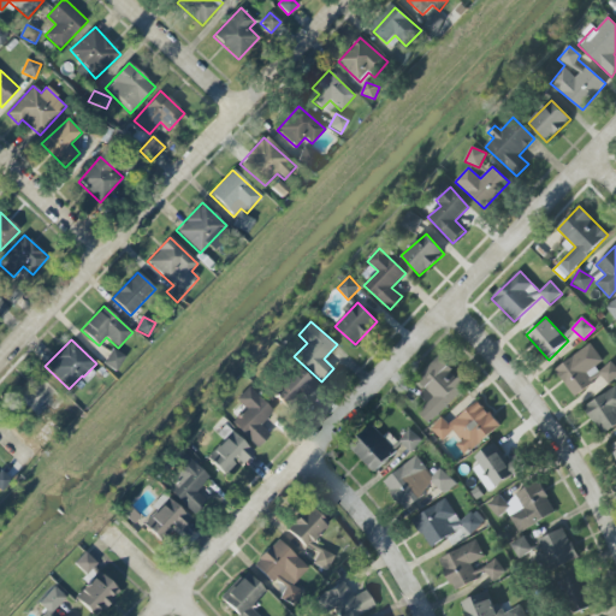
[(555,371),(575,397),(602,377),(608,385),(615,378),(615,367),(610,360),(605,363),(590,344),(555,371)]
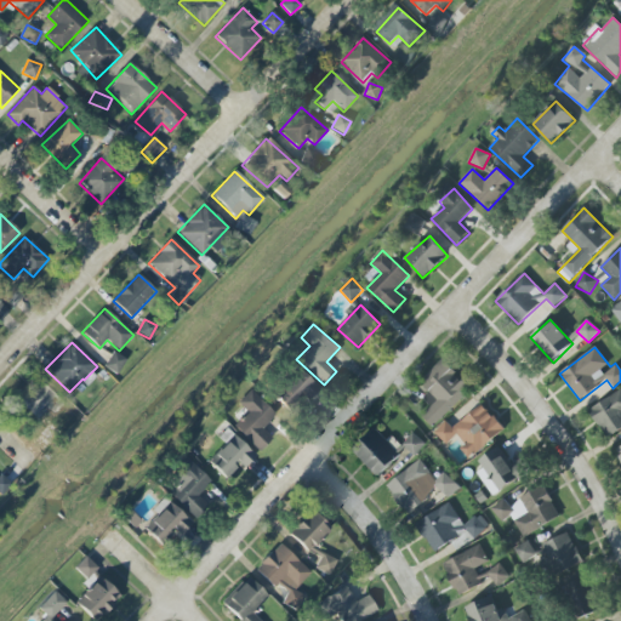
[(125,359),(113,352),(106,366),(118,374),(125,359)]
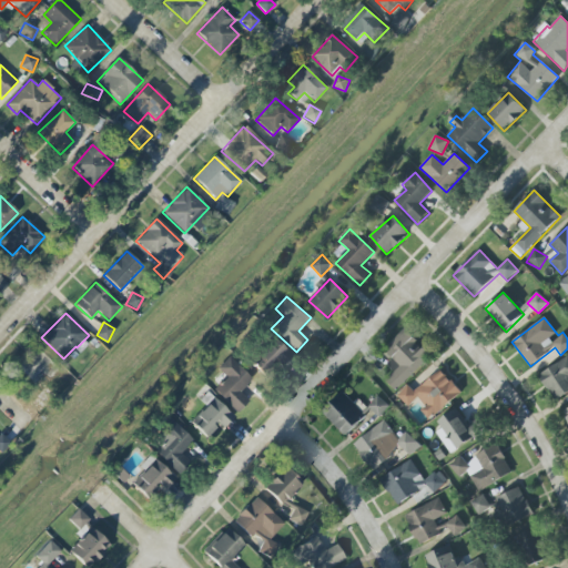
[(401,365),(386,382),(397,392),(429,355),(416,343),(418,341),(405,330),(385,352),(401,365)]
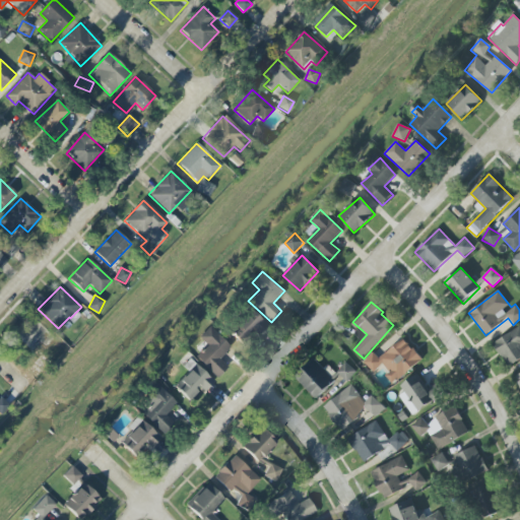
[(229,331),(243,345),(264,325),(251,311),(229,331)]
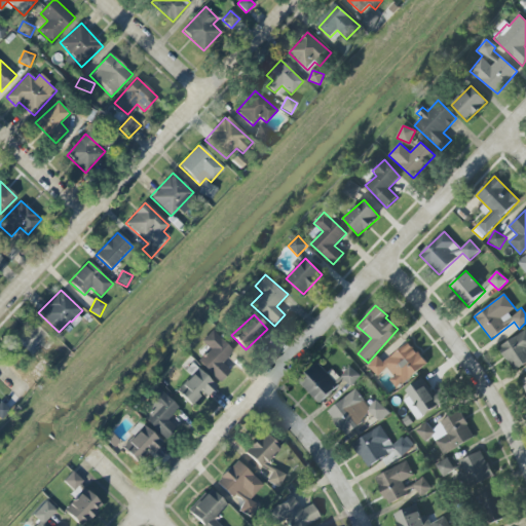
[(37,357),(52,338),(34,324),(19,343),(37,357)]
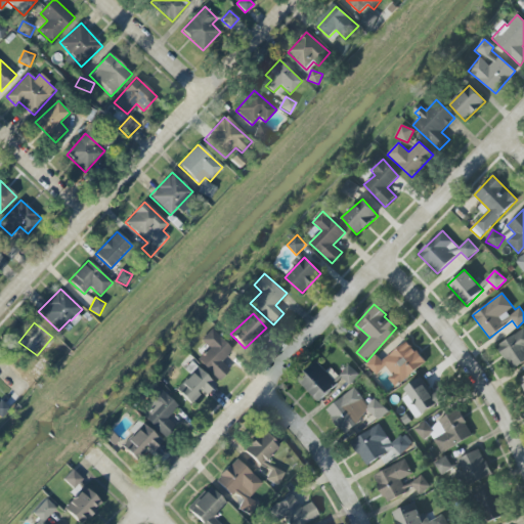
[(198,359),(218,381),(229,370),(221,361),(232,350),(211,329),(201,340),(209,348),(198,359)]
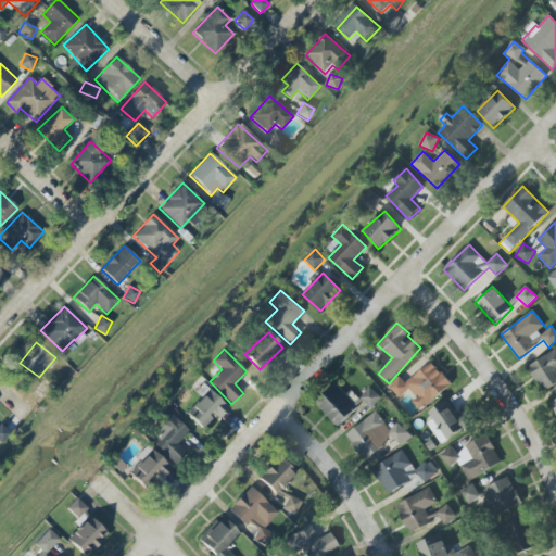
[(555,350),(527,366),(542,393),(555,384),(555,350)]
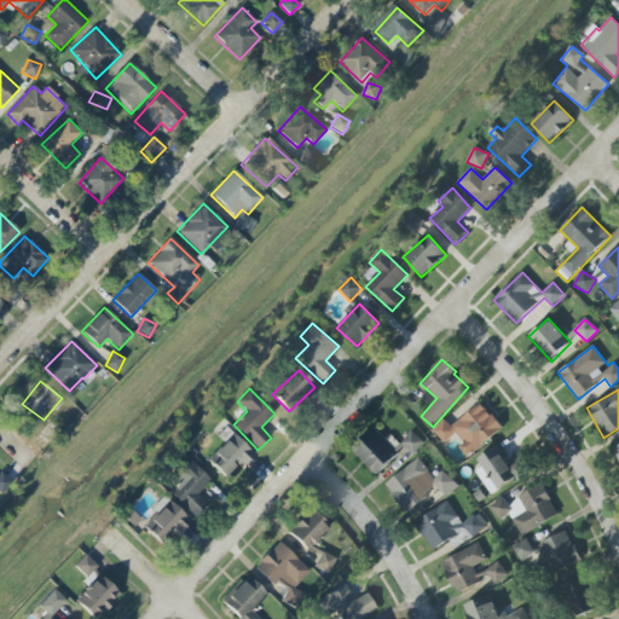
[(503,428),(481,403),(451,428),(445,421),(433,431),(444,444),(453,435),(469,456),(503,428)]
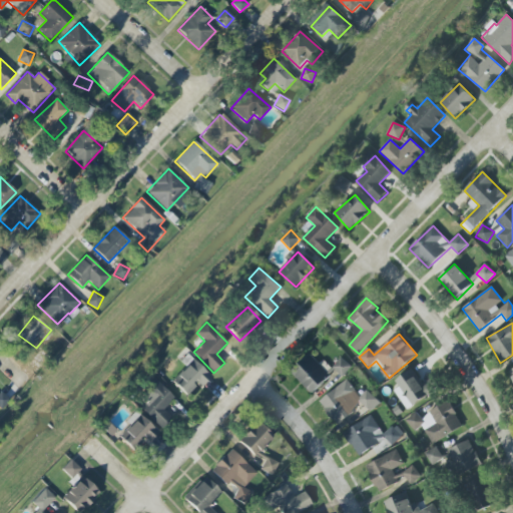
[(292,374),(313,394),(333,372),(322,361),(319,364),(310,355),(292,374)]
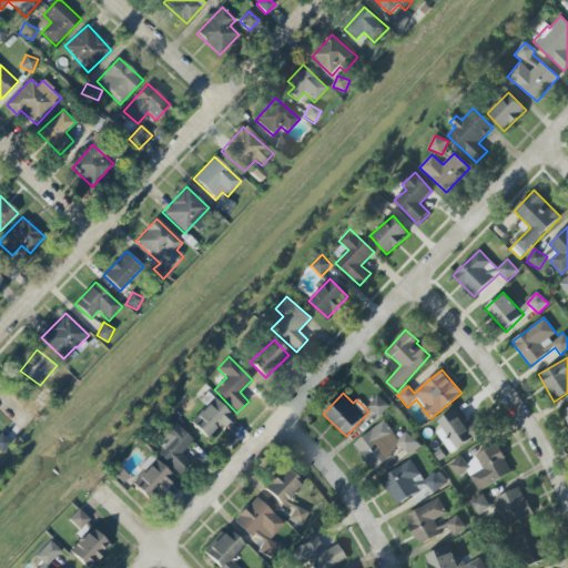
[(379,417),(388,406),(377,396),(368,407),(379,417)]
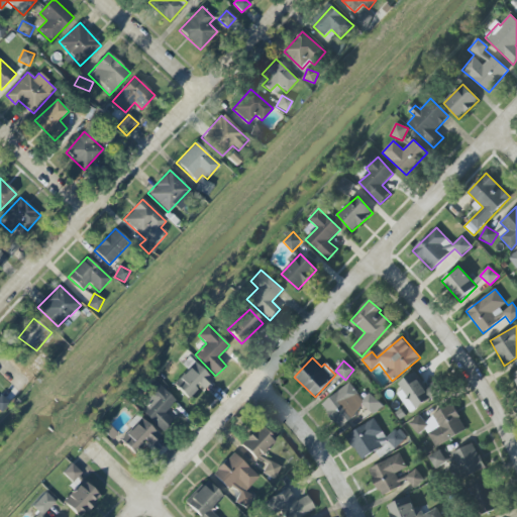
[(188,399),(199,387),(203,391),(213,381),(194,363),(173,385),(188,399)]
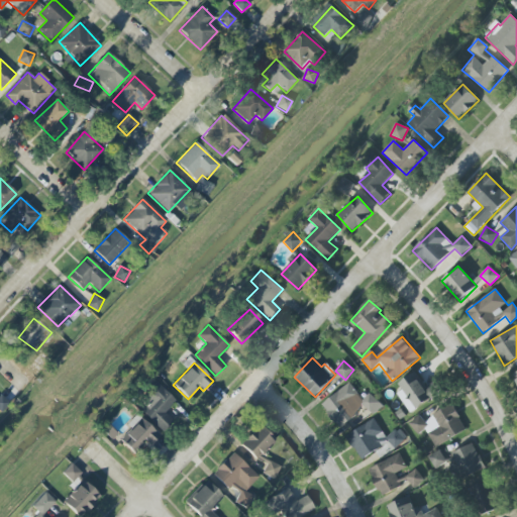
[(442,392),(434,380),(425,387),(415,373),(394,387),(412,413),(442,392)]
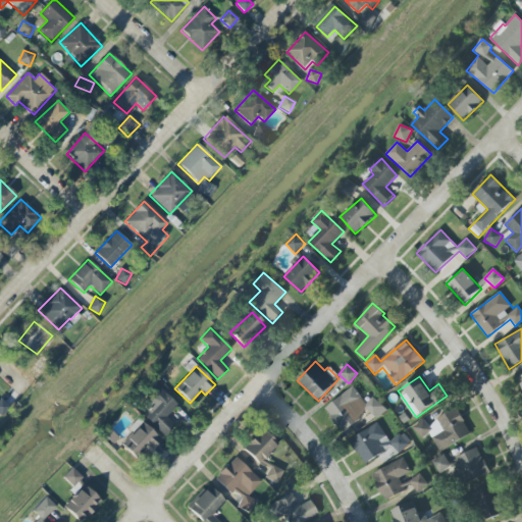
[(324,409),(343,432),(369,412),(375,419),(385,411),(374,398),(366,404),(353,386),(324,409)]
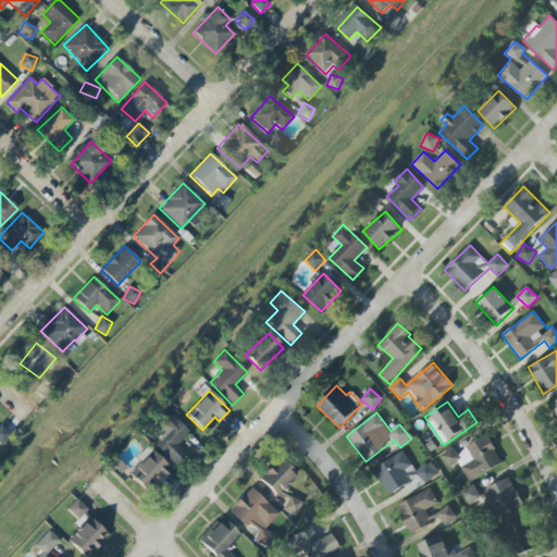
[(149,441),(175,466),(186,453),(177,445),(189,432),(172,416),(149,441)]
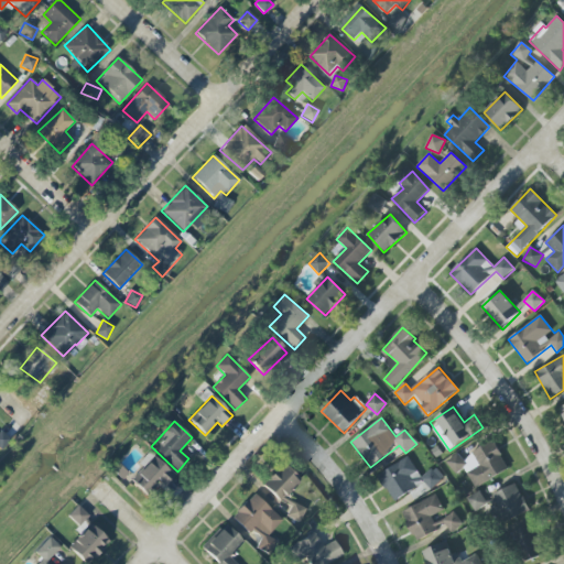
[(0,430),(0,447),(1,449),(10,440),(0,430)]
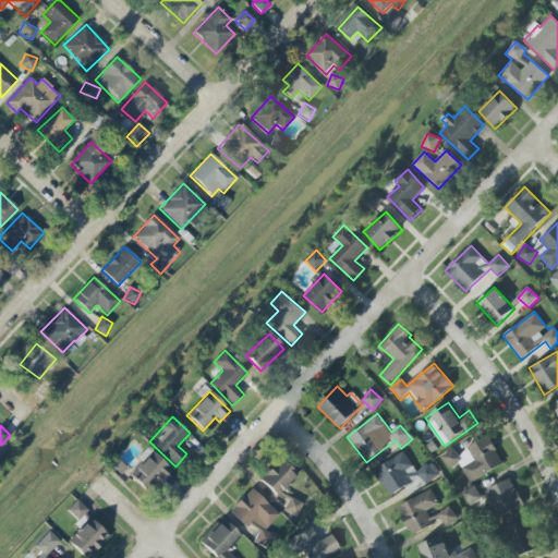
[(504,465),(488,437),(466,448),(474,461),(461,468),(470,483),(504,465)]
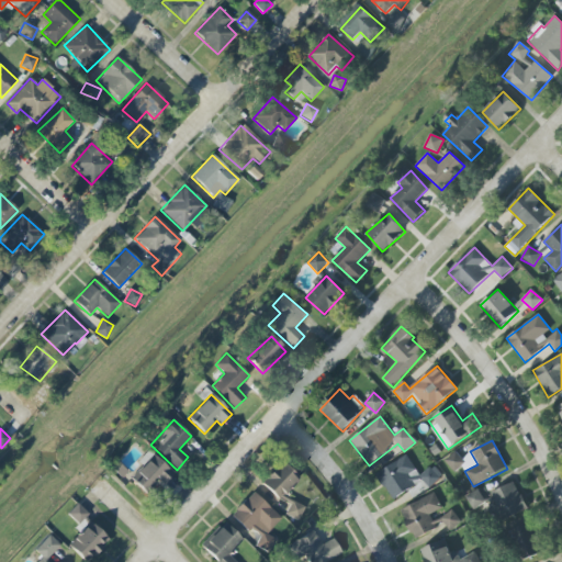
[(171,473),(148,450),(136,463),(141,467),(130,479),(148,496),(171,473)]
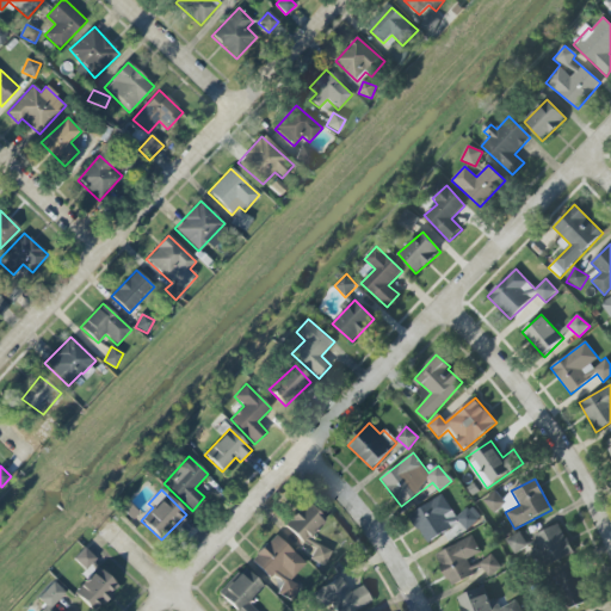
[(504,503),(495,492),(483,501),(493,512),(504,503)]
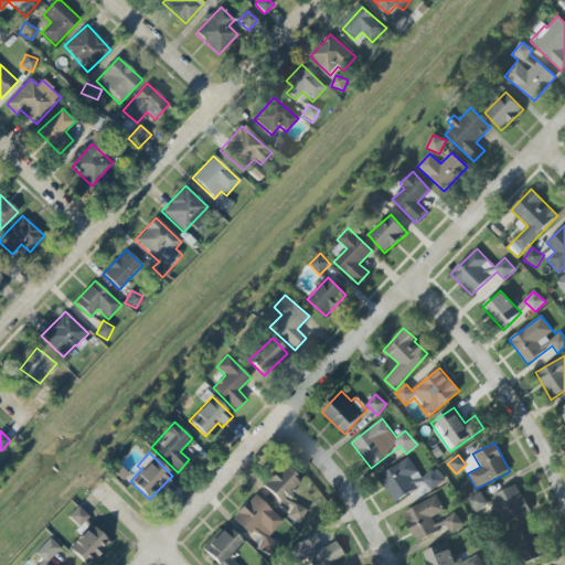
[(422,478),(409,458),(379,476),(394,502),(426,483),(429,489),(445,481),(438,468),(422,478)]
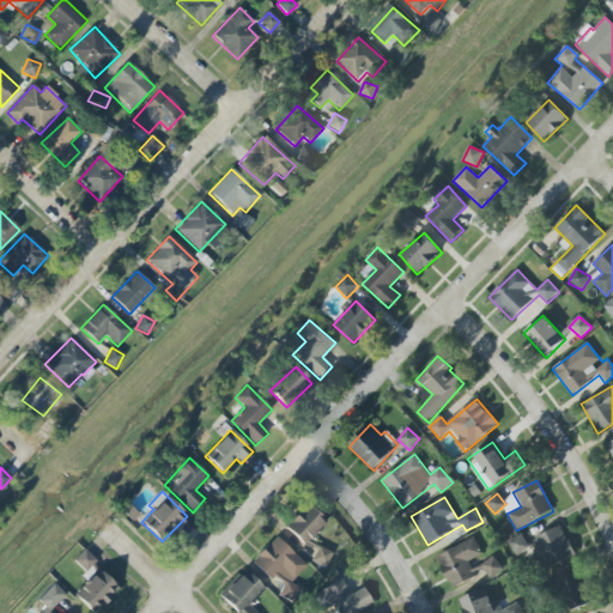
[(286,530),(308,545),(325,517),(303,504),(286,530)]
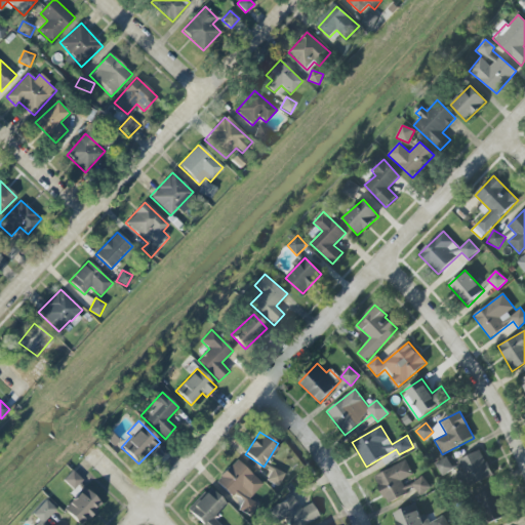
[(457,460),(469,487),(492,477),(481,450),(457,460)]
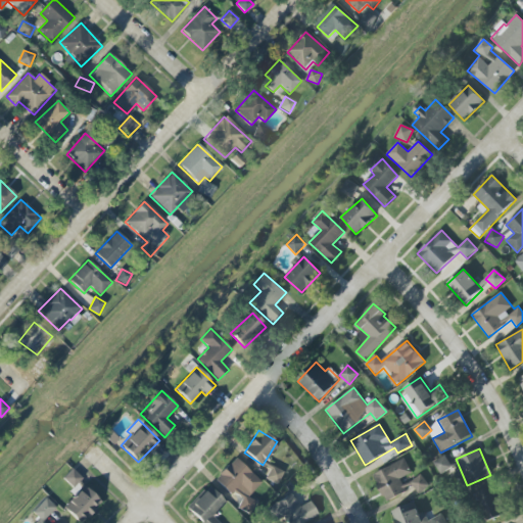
[(440,475),(452,468),(444,456),(433,463),(440,475)]
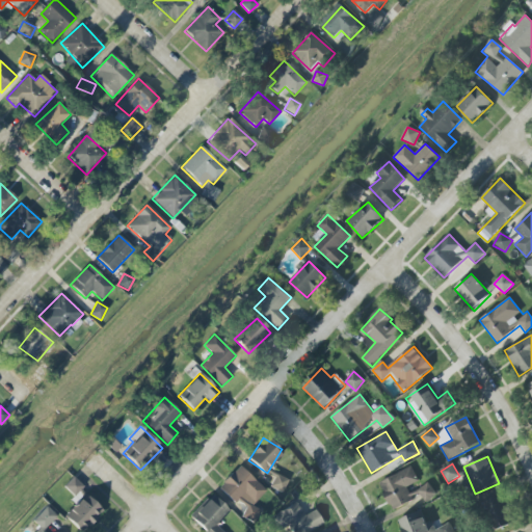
[(247,512),(267,491),(239,466),(220,486),(247,512)]
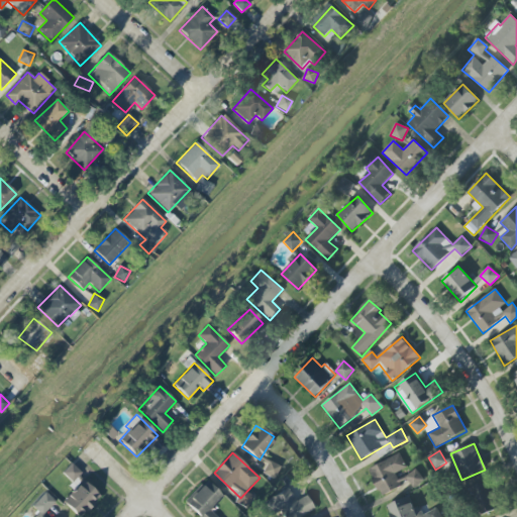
[(395,474),(406,469),(400,454),(369,469),(381,497),(401,488),(395,474)]
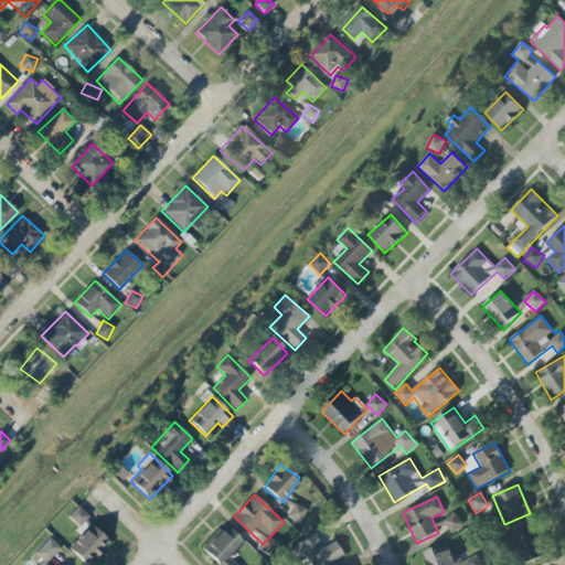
[(306,509),(283,499),(281,502),(291,505),(286,518),(300,523),(306,509)]
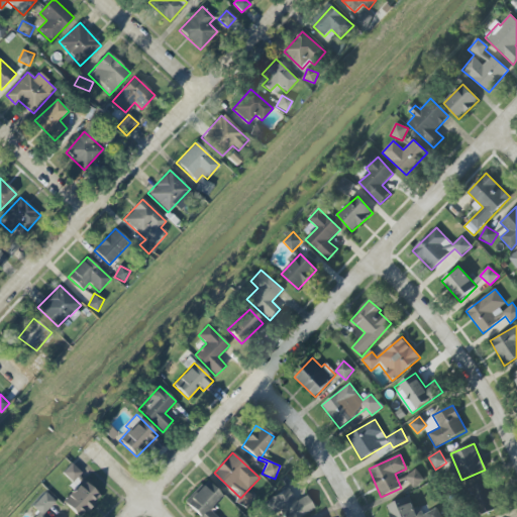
[(81,473),(71,463),(63,474),(73,482),(81,473)]
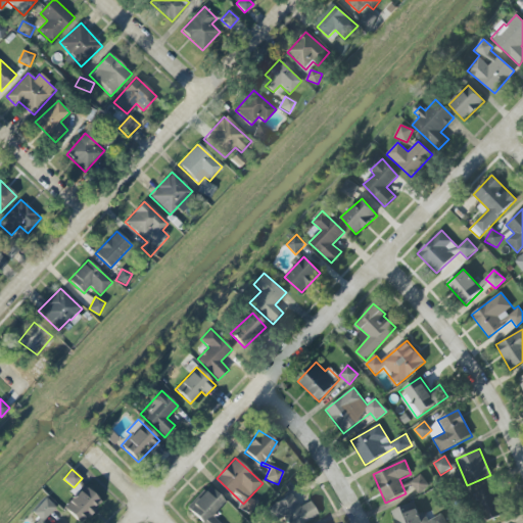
[(419,494),(429,486),(421,474),(410,482),(419,494)]
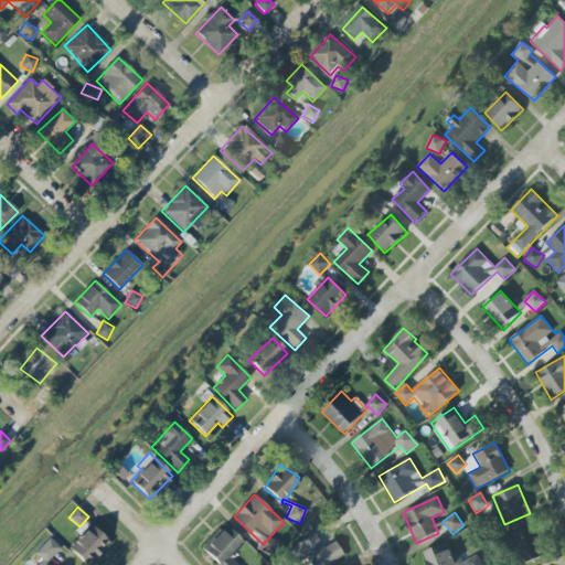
[(243,542),(224,524),(200,551),(215,564),(236,564),(228,557),(243,542)]
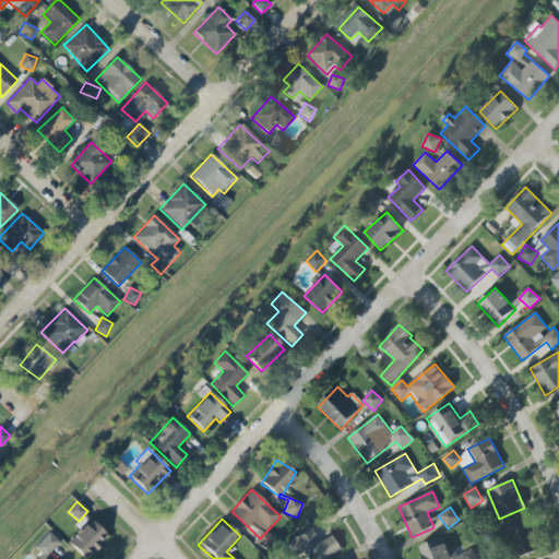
[(86,558),(109,538),(92,520),(68,542),(84,558),(86,558)]
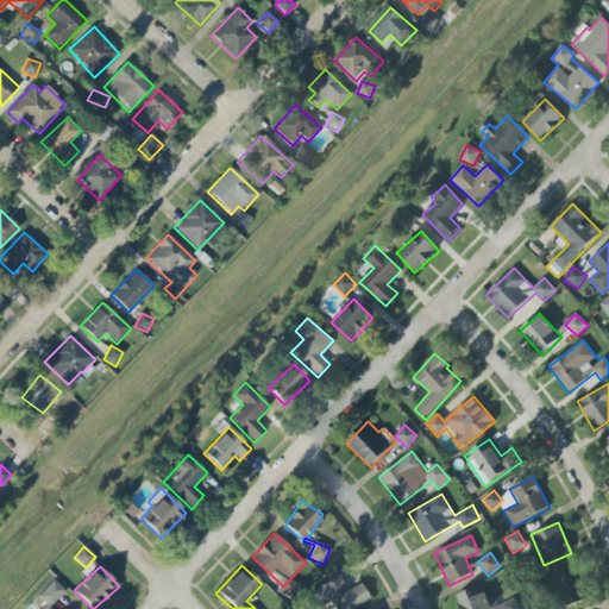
[(567,607),(586,598),(573,567),(553,576),(567,607)]
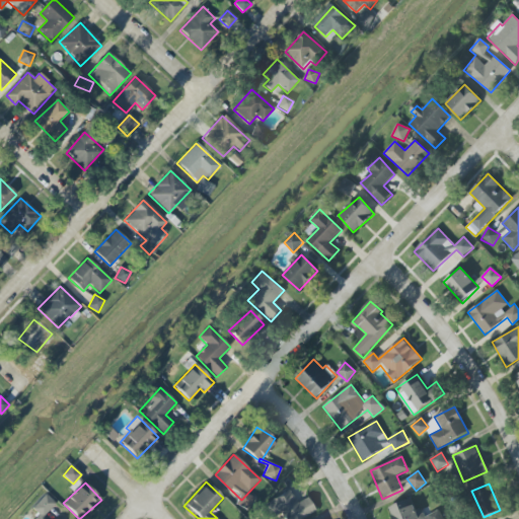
[(307,498),(296,504),(289,491),(264,506),(271,518),(280,513),(283,518),(301,518),(315,511),(307,498)]
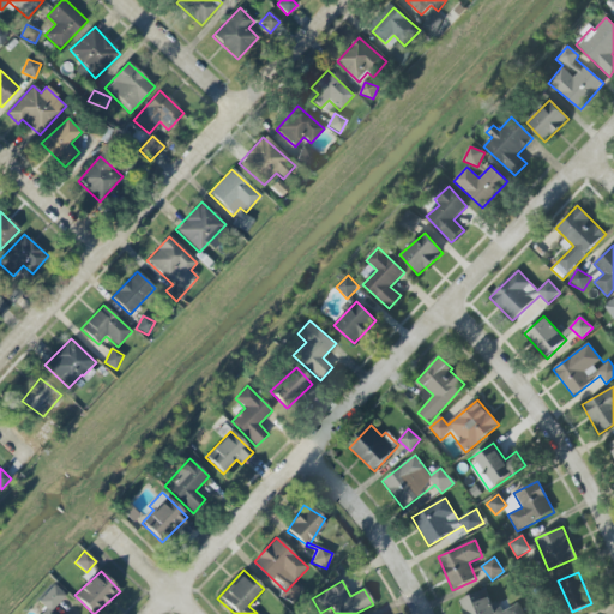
[(65,596),(54,584),(37,601),(46,609),(41,613),(48,613),(65,596)]
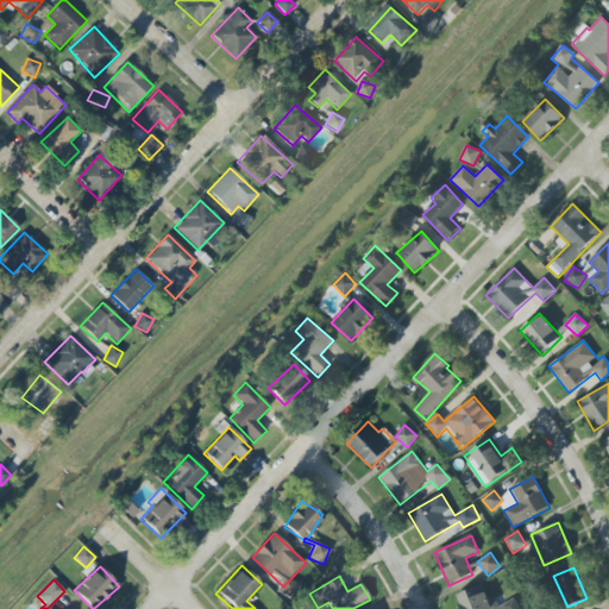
[(456,595),(460,608),(519,608),(516,600),(491,608),(483,585),(456,595)]
